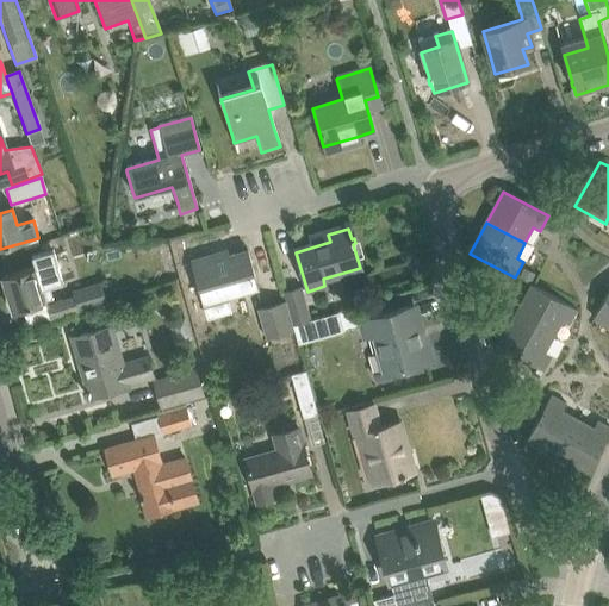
[(24,273),(1,280),(11,313),(35,307),(47,304),(43,291),(63,285),(53,251),(31,257),(35,270),(24,273)]
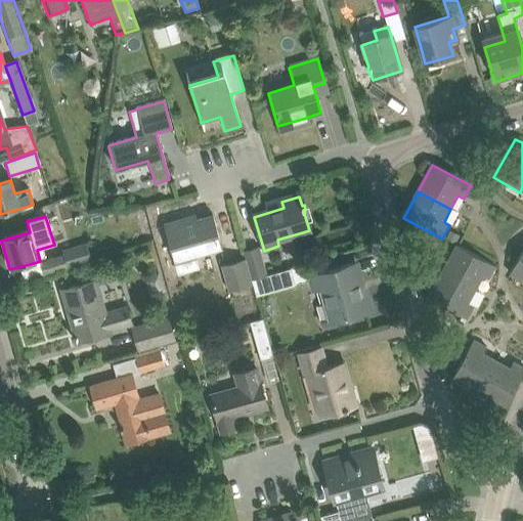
[(220,248),(219,246),(220,245),(215,225),(214,225),(212,219),(195,224),(193,219),(166,227),(176,264),(194,259),(193,255),(220,248)]
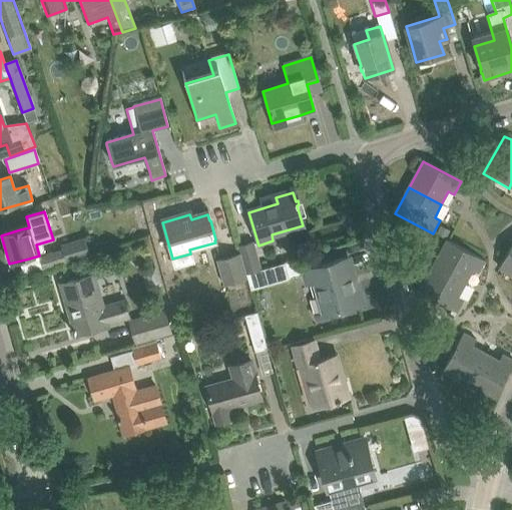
[(83,240),(59,247),(60,253),(39,260),(43,271),(65,264),(64,263),(87,255),(83,240)]
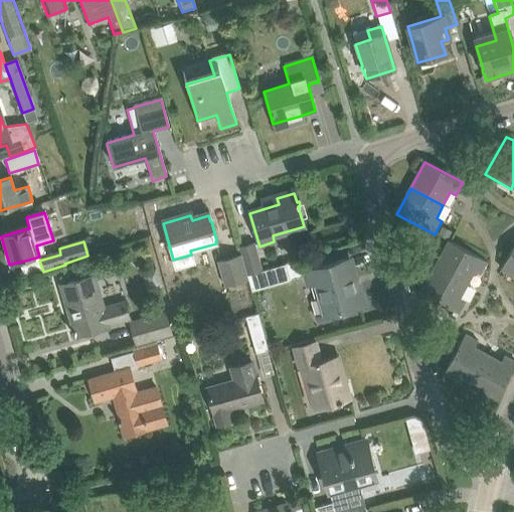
[(486,264),(449,242),(434,269),(467,286),(474,273),(479,277),(486,264)]
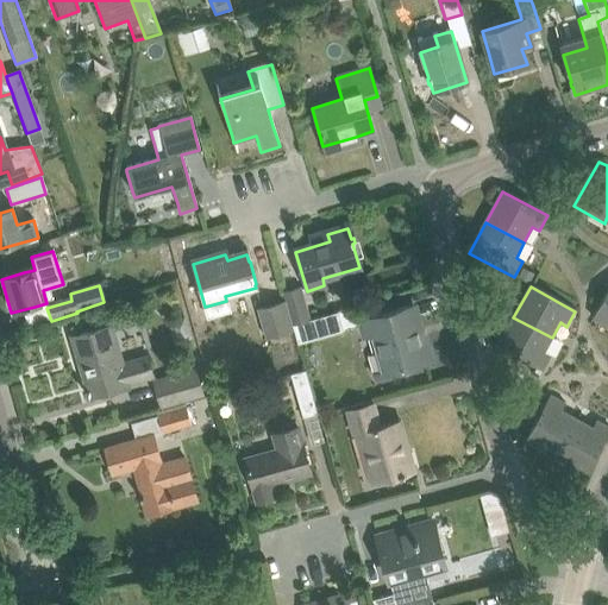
[(607,290),(591,320),(607,328),(607,290)]
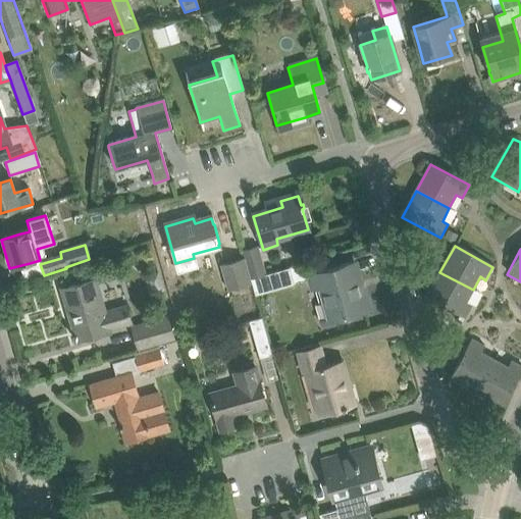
[(244,254),(251,278),(264,274),(256,250),(244,254)]
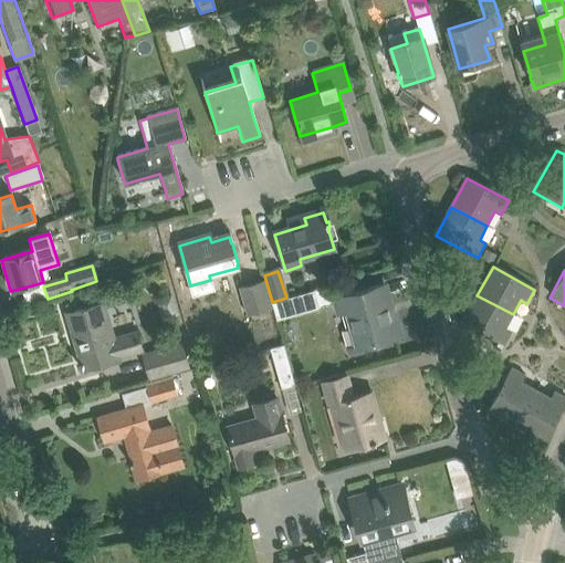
[(239,290),(247,315),(272,308),(264,282),(239,290)]
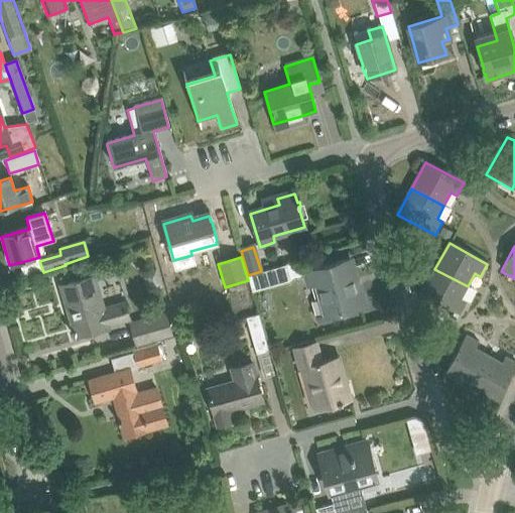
[(310,303),(315,321),(327,317),(361,307),(347,261),(310,271),(307,258),(261,271),(248,275),(253,292),(304,277),(307,287),(310,286),(315,301),(310,303)]
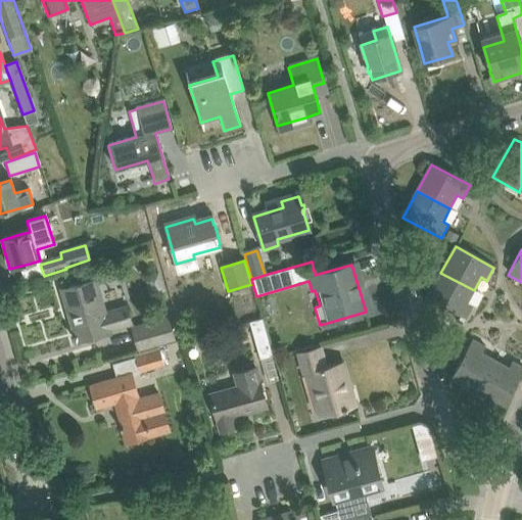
[(472,306),(467,303),(474,290),(440,273),(426,299),(465,320),(472,306)]
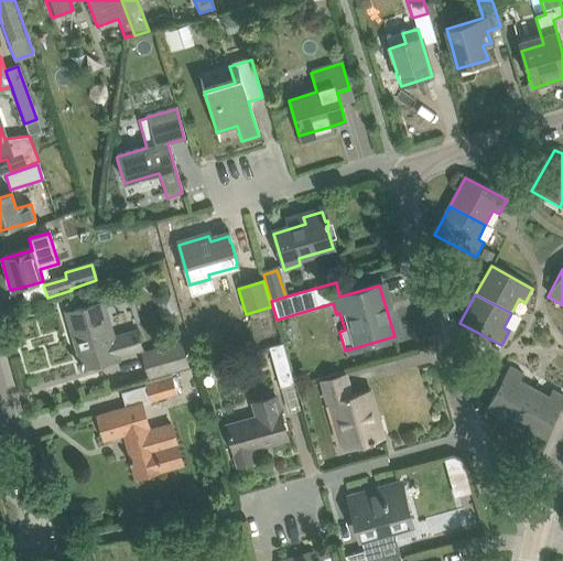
[(111,341),(101,304),(69,313),(77,338),(74,340),(82,364),(78,365),(79,368),(83,368),(83,369),(118,359),(117,357),(140,351),(136,334),(111,341)]
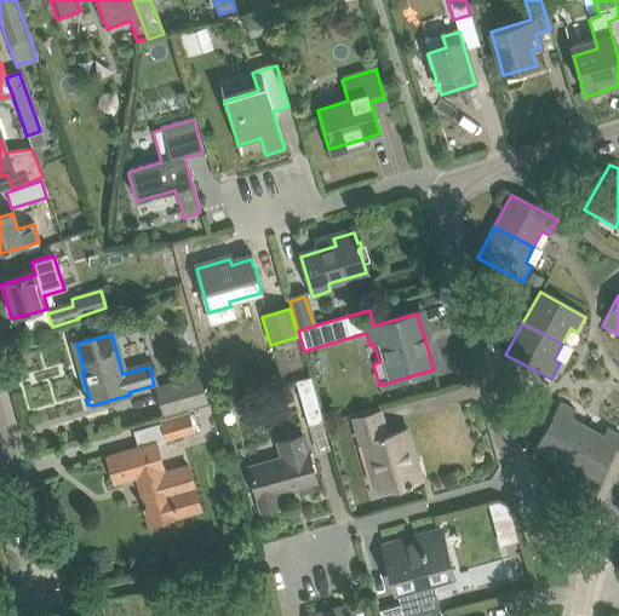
[(165,416),(206,404),(200,381),(158,393),(165,416)]
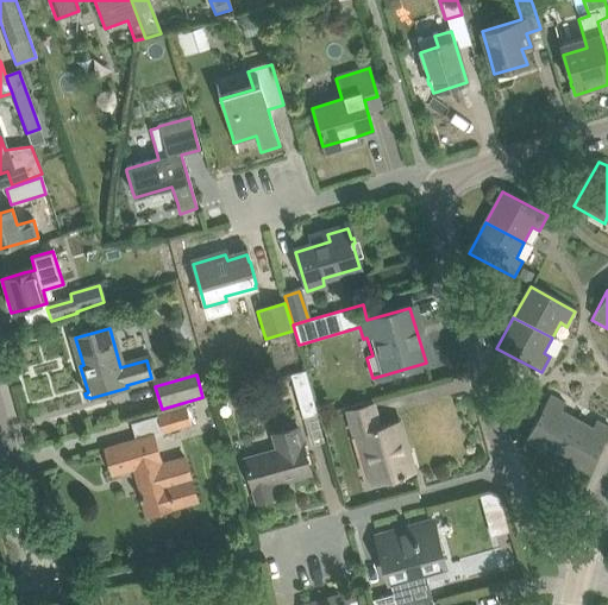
[(304,422),(318,418),(306,375),(292,378),(304,422)]
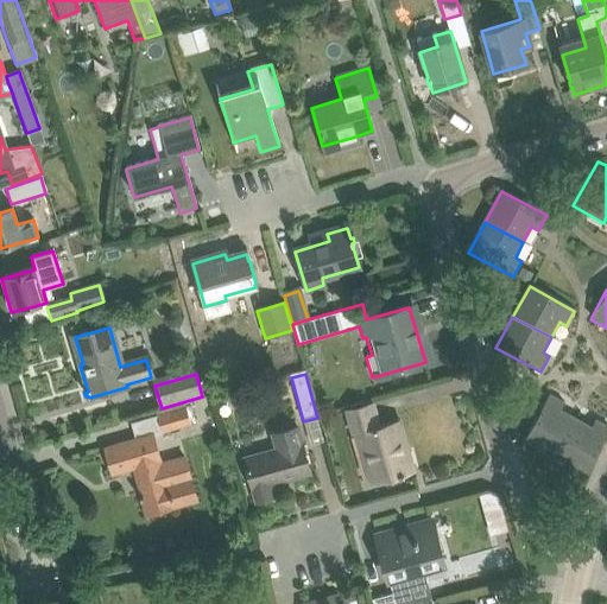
[(524,442),(555,458),(575,420),(560,412),(564,405),(549,396),(524,442)]
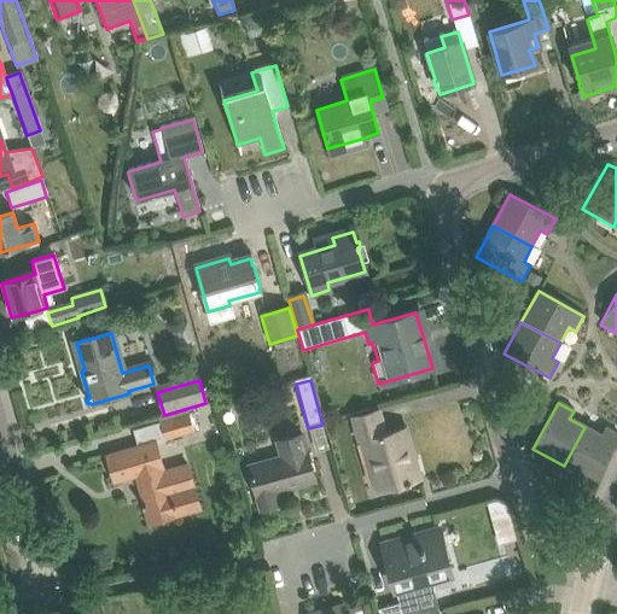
[(400,431),(385,434),(379,411),(351,419),(359,443),(362,443),(376,493),(420,480),(414,460),(408,461),(400,431)]
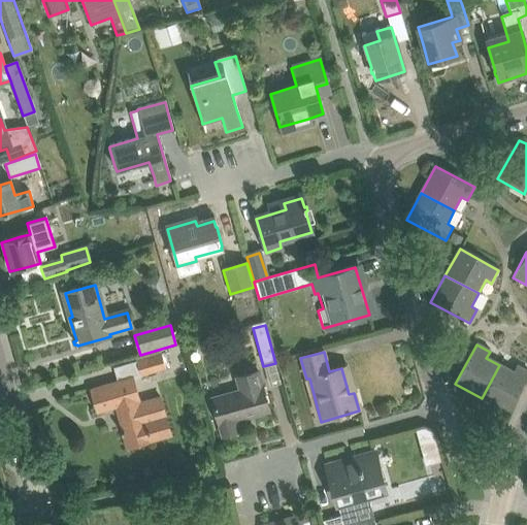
[(140,379),(166,371),(162,356),(136,363),(140,379)]
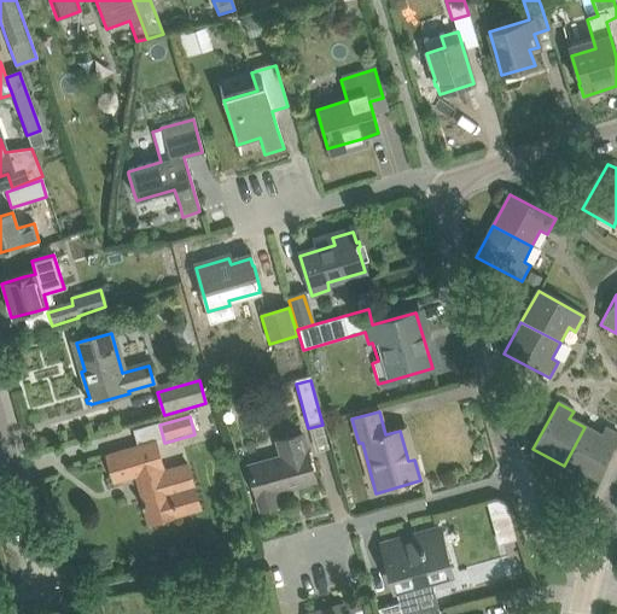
[(600,436),(585,427),(564,466),(595,484),(616,442),(616,436),(604,430),(600,436)]
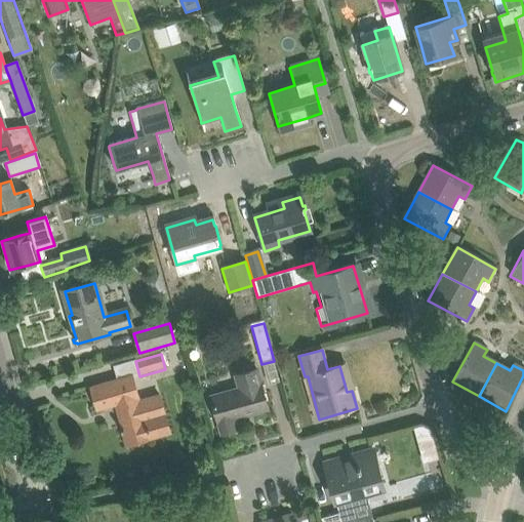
[(256,366),(232,373),(237,391),(211,398),(222,434),(235,430),(232,419),(267,410),(262,392),(265,391),(256,366)]
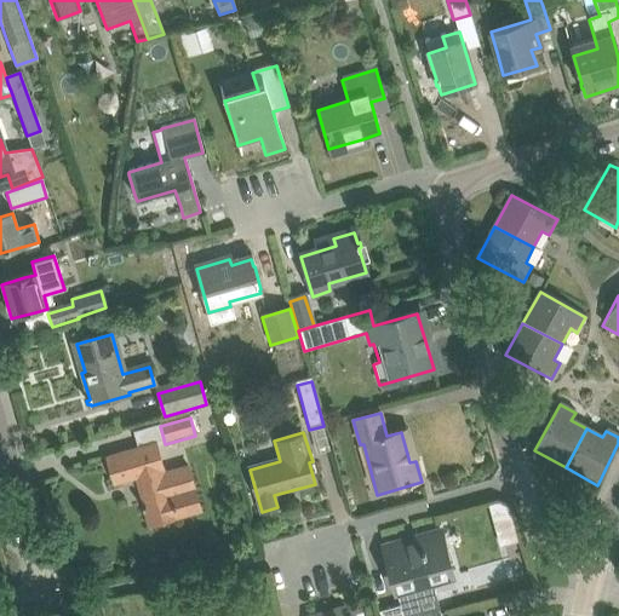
[(150,528),(200,513),(193,489),(187,466),(162,473),(162,472),(164,471),(156,445),(107,460),(114,485),(136,479),(144,507),(142,507),(143,512),(145,511),(150,528)]
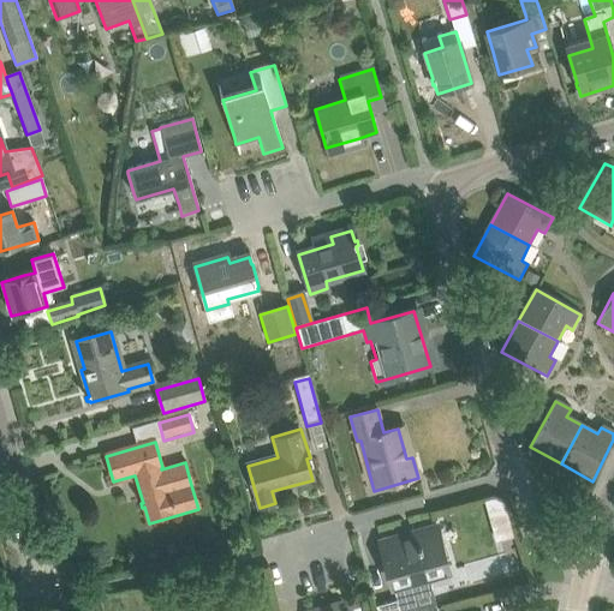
[(483,502),(494,539),(510,534),(506,520),(507,520),(501,497),(483,502)]
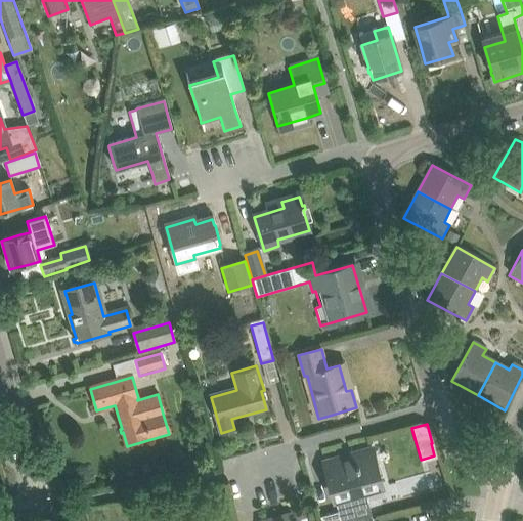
[(372,450),(324,464),(338,514),(348,511),(367,506),(364,493),(382,488),(372,450)]
